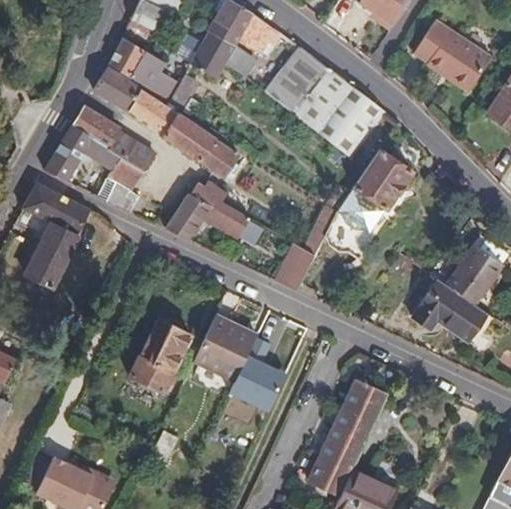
[(178,14),(184,0),(140,0),(133,16),(158,28),(167,9),(178,14)]
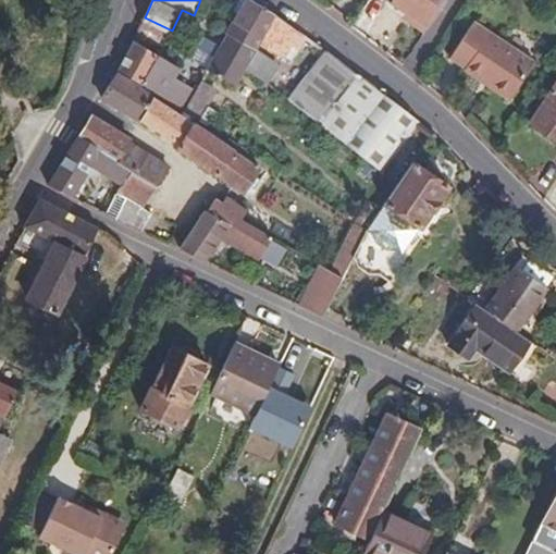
[(307,37),(275,15),(248,0),(230,0),(226,8),(235,12),(225,32),(225,33),(257,49),(259,45),(278,53),(284,42),(299,49),(307,37)]
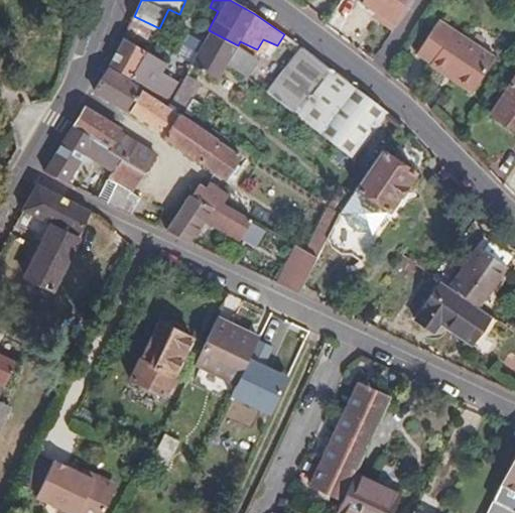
[(392,25),(408,0),(363,0),(380,11),(378,15),(392,25)]
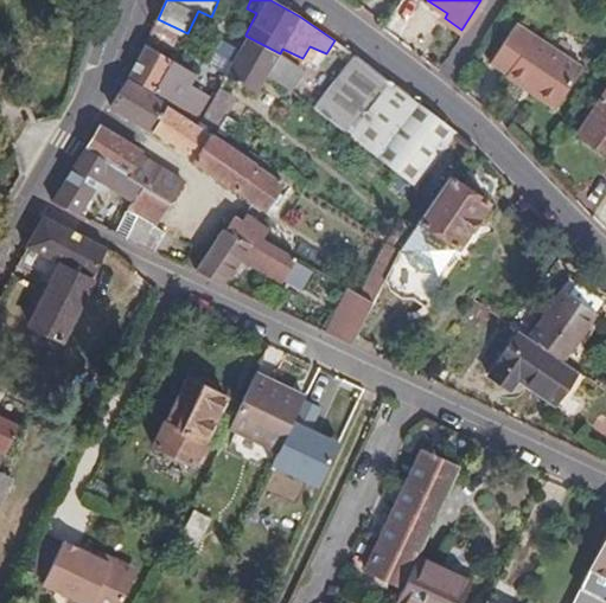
[(556,104),(584,63),(517,20),(491,59),(509,70),(508,72),(556,104)]
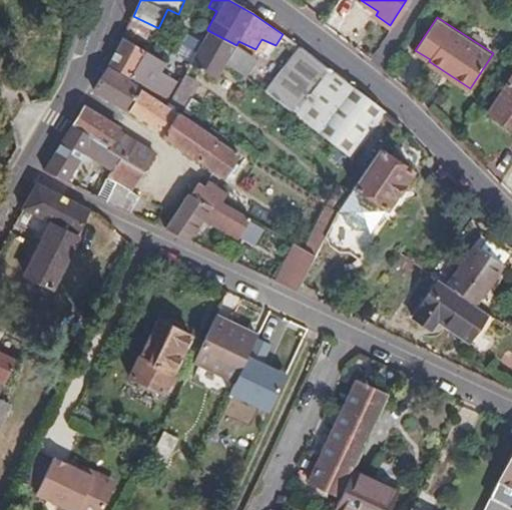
[(227,62),(236,45),(207,30),(201,42),(192,37),(184,53),(193,57),(191,61),(219,75),(227,62)]
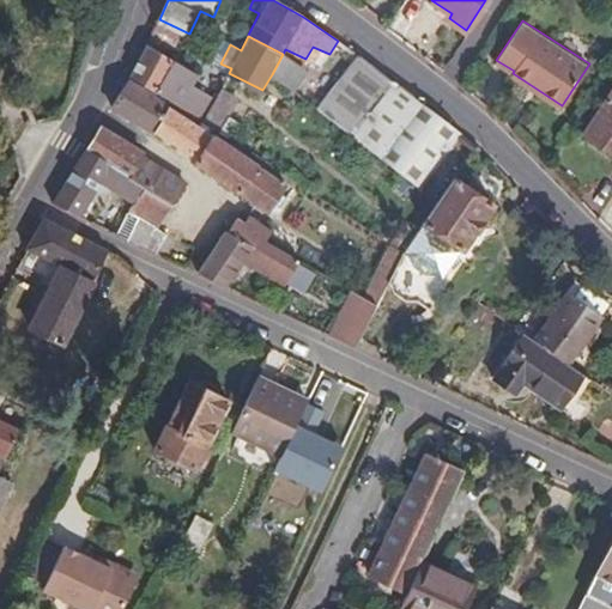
[(157,92),(176,61),(147,44),(129,75),(157,92)]
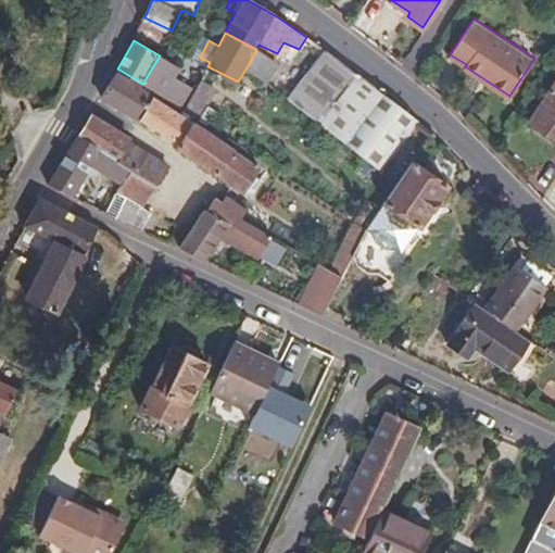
[(267,82),(279,64),(256,49),(247,67),(267,82)]
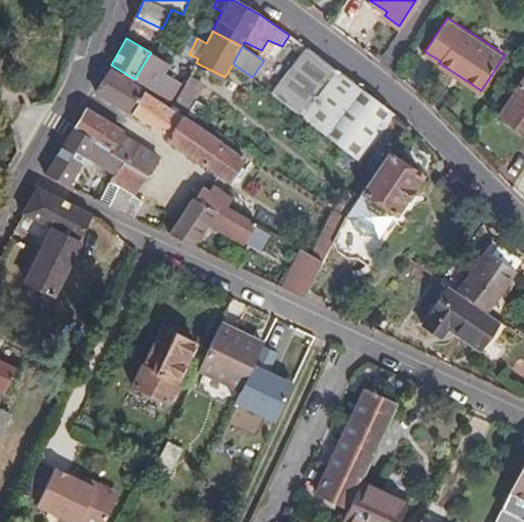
[(397,116),(307,47),(272,92),(361,162),(397,116)]
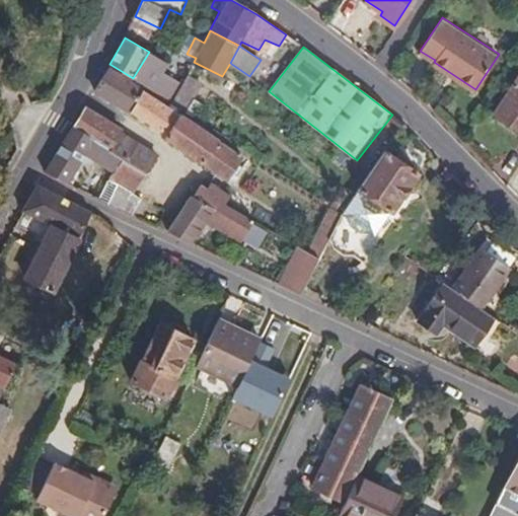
[(159,76),(166,62),(149,52),(133,78),(149,87),(173,102),(181,88),(159,76)]
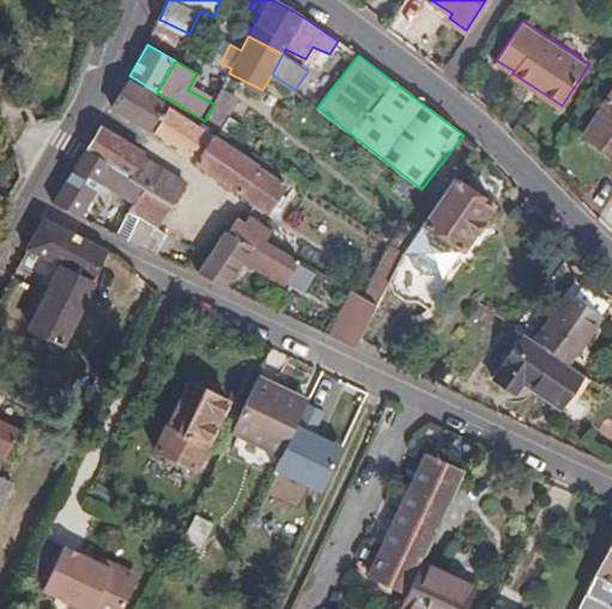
[(197,162),(216,134),(127,80),(111,107),(197,162)]
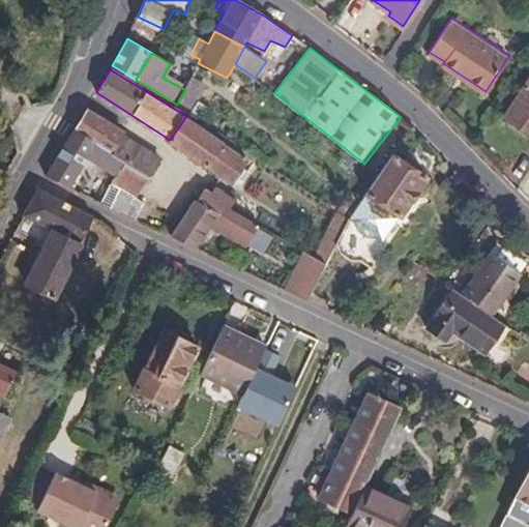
[(528,74),(502,116),(528,132),(528,74)]
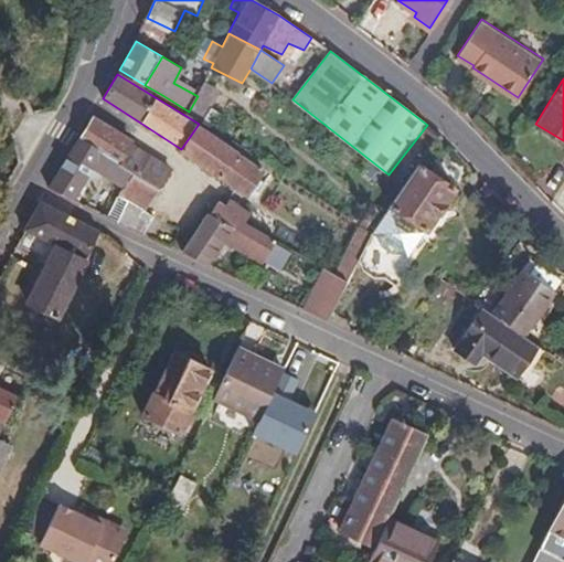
[(131,140),(93,116),(81,137),(119,161),(131,140)]
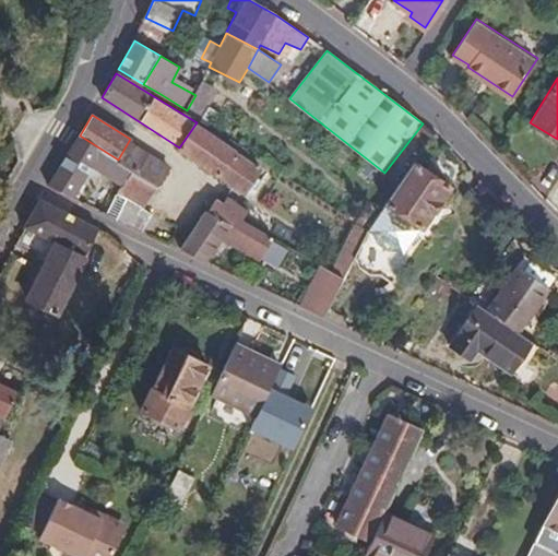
[(263,169),(197,122),(179,148),(178,151),(209,173),(217,179),(218,177),(233,187),(246,196),(263,169)]
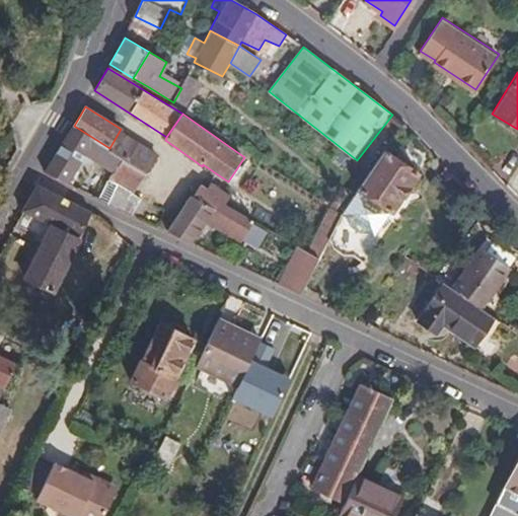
[(113,171),(124,157),(109,148),(74,126),(46,170),(68,185),(70,183),(87,157),(113,171)]
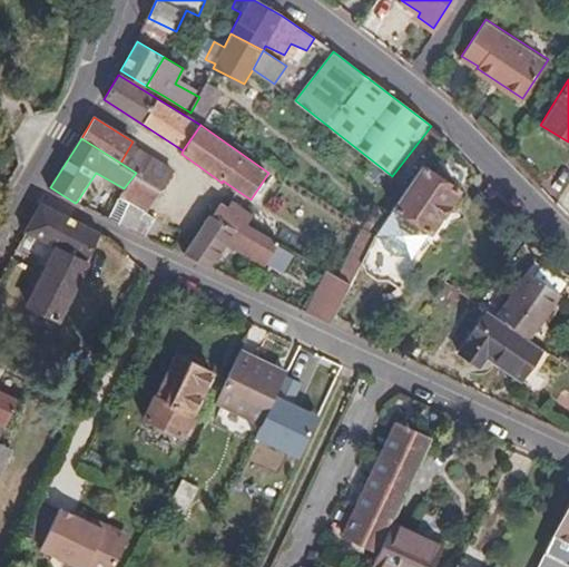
[(162,191),(175,169),(133,142),(120,163),(136,173),(162,191)]
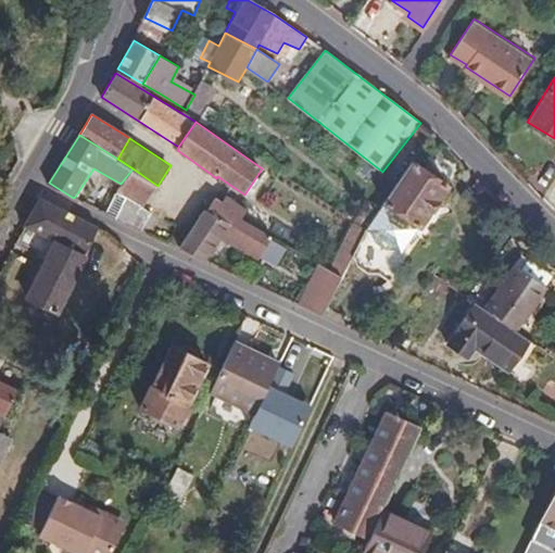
[(400,253),(446,186),(411,162),(377,209),(366,227),(353,252),(391,274),(402,255),(400,253)]
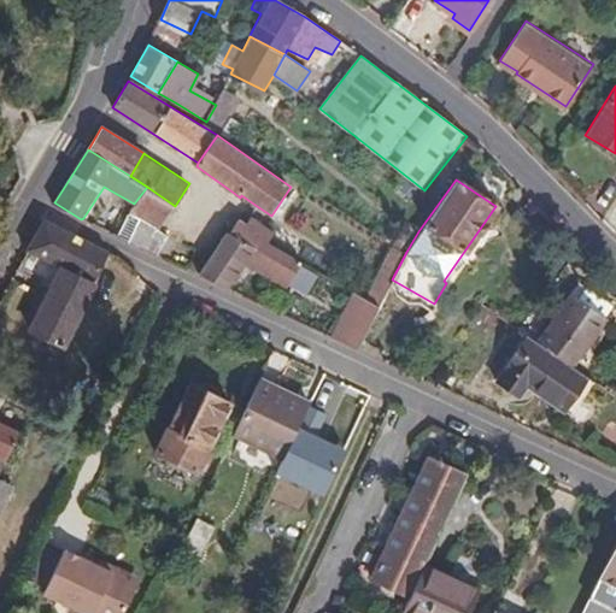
[(160,229),(175,206),(147,187),(134,204),(130,210),(141,217),(160,229)]
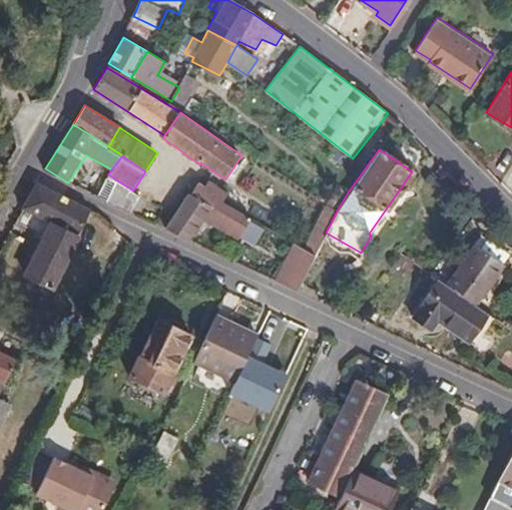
[(110,193),(117,180),(108,174),(100,188),(110,193)]
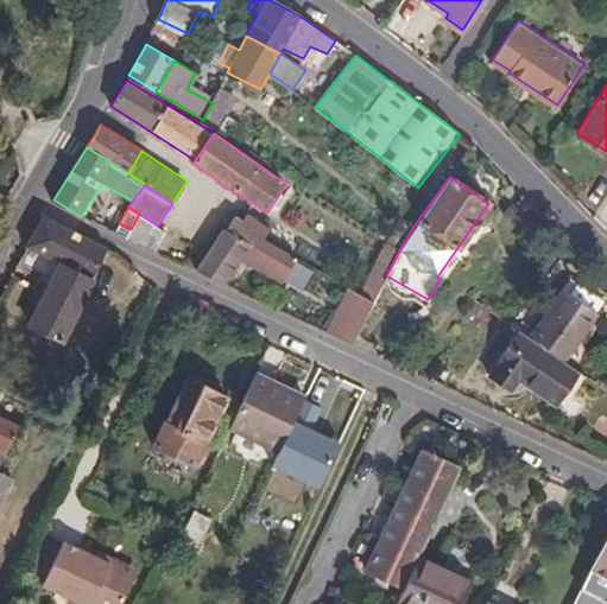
[(228,283),(258,233),(266,236),(272,227),(247,213),(244,220),(235,215),(226,229),(223,228),(197,267),(228,283)]
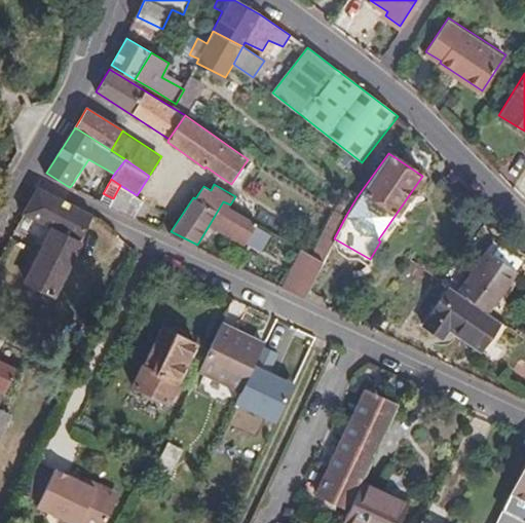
[(134,216),(144,200),(137,195),(120,185),(113,198),(110,204),(134,216)]
